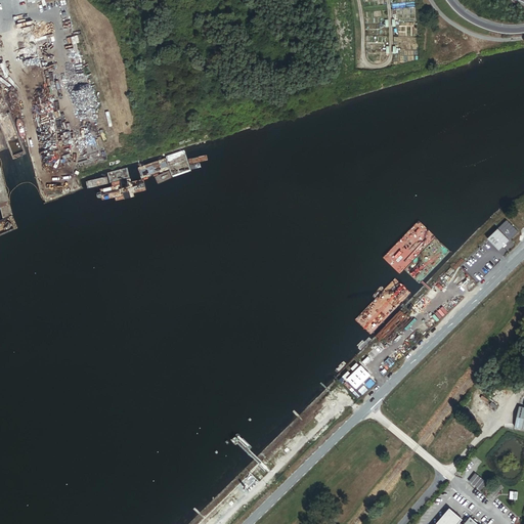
[(510,241),(498,228),(488,238),(499,250),(510,241)]
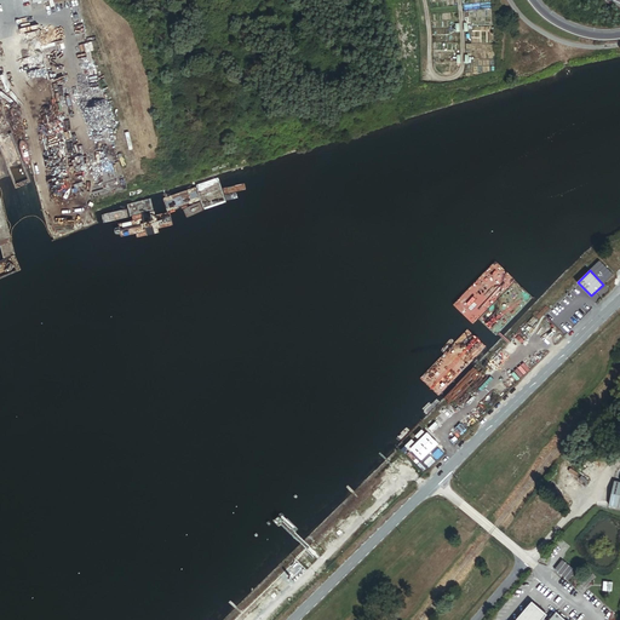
[(438,443),(426,431),(409,448),(422,459),(438,443)]
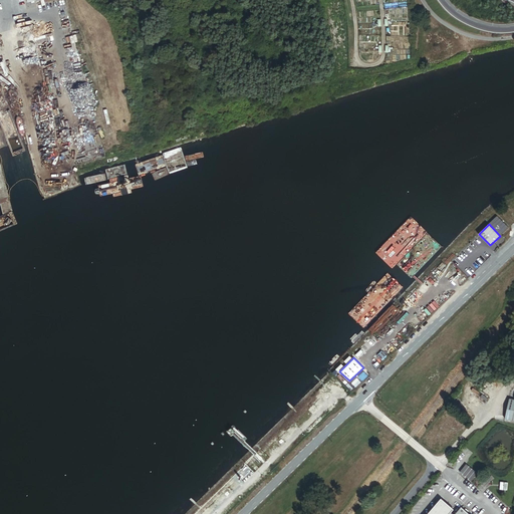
[(513,420),(513,399),(509,399),(504,419),(513,420)]
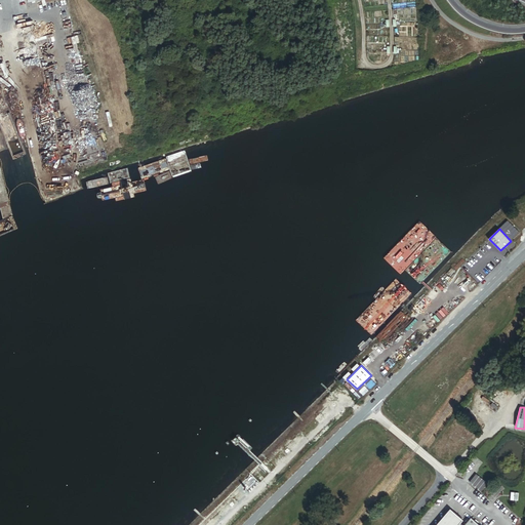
[(487,483),(476,474),(469,482),(481,491),(487,483)]
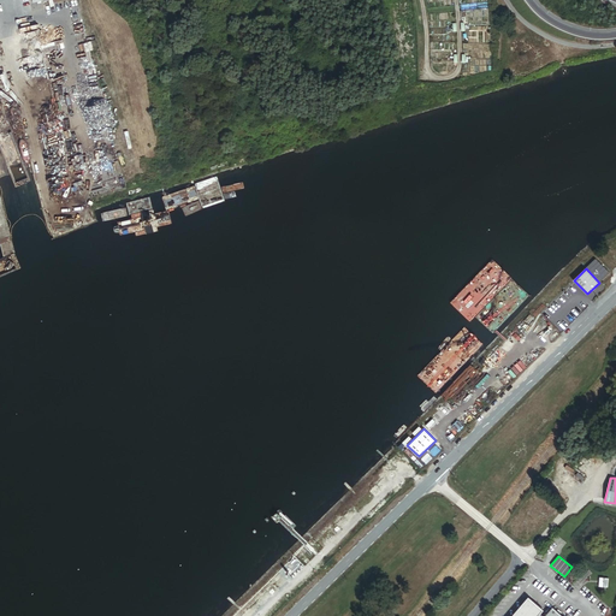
[(562,615),(552,606),(544,615),(542,615),(539,614),(542,610),(528,598),(511,615),(562,615)]
